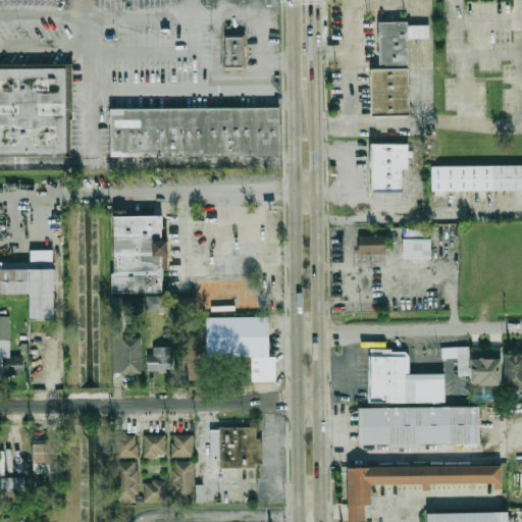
[(412,34),(412,63),(382,63),(381,17),(411,17),(411,20),(412,34)]
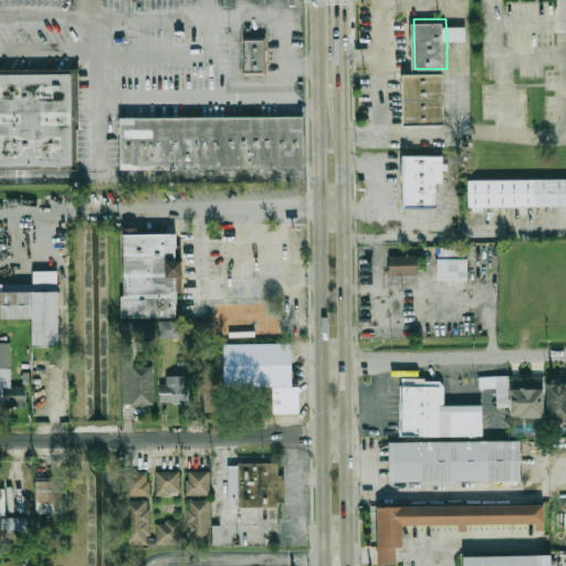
[(446,22),(469,22),(469,37),(447,37),(446,22)]
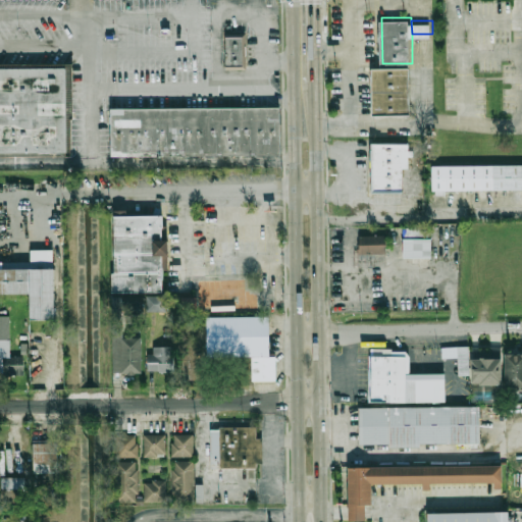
[(227,36),(246,36),(246,64),(227,64),(227,36)]
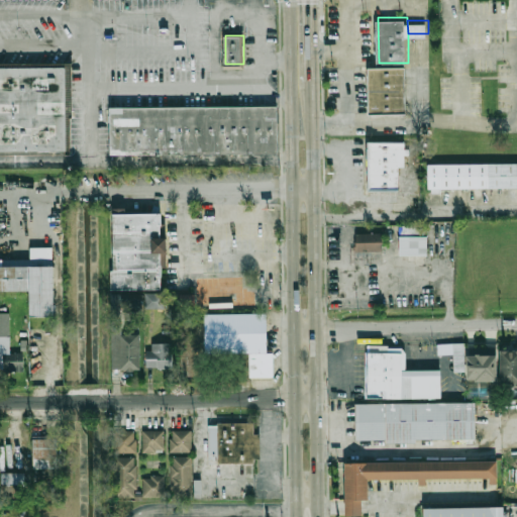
[(370,64),(372,112),(410,111),(408,63),(379,63),(370,64)]
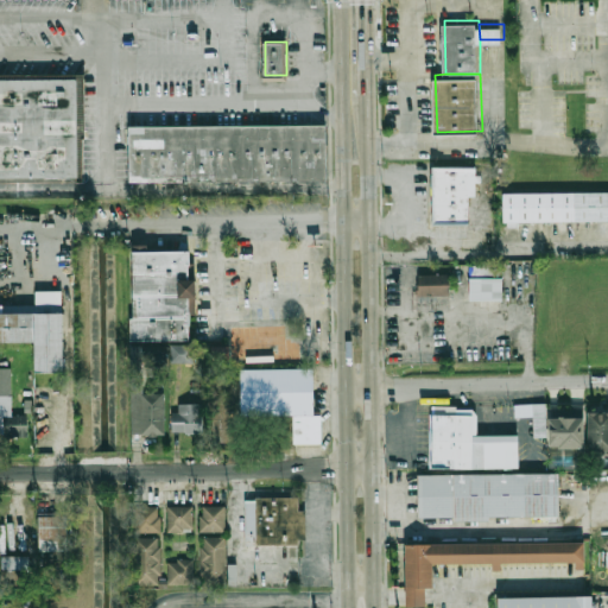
[(0,78),(78,78),(78,177),(0,177),(0,78)]
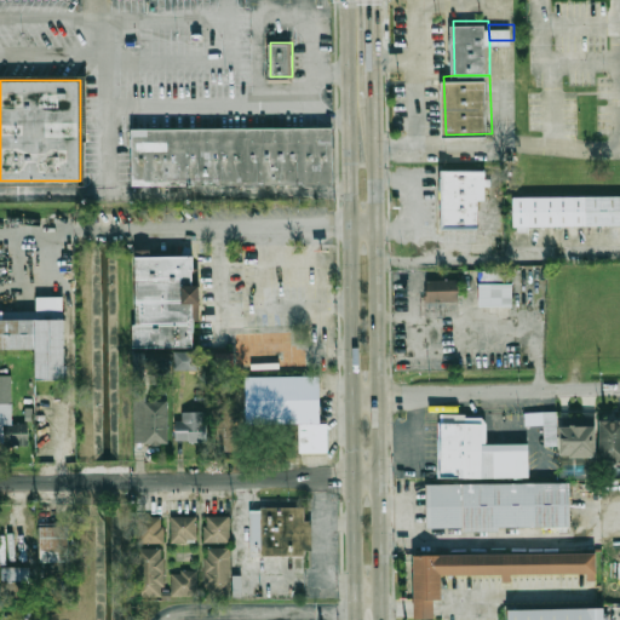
[(333,184),(132,185),(132,130),(332,128),(333,184)]
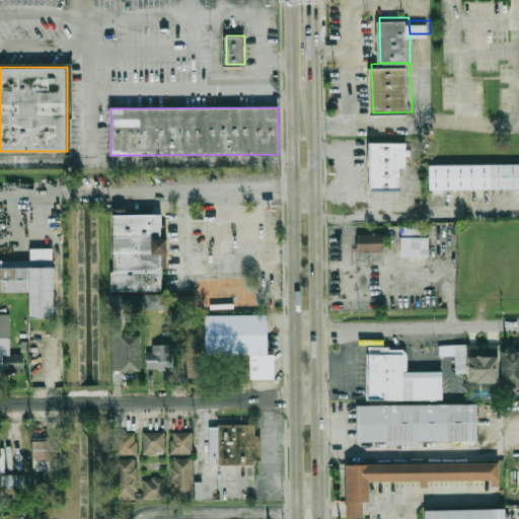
[(371,188),(371,141),(404,140),(405,188),(371,188)]
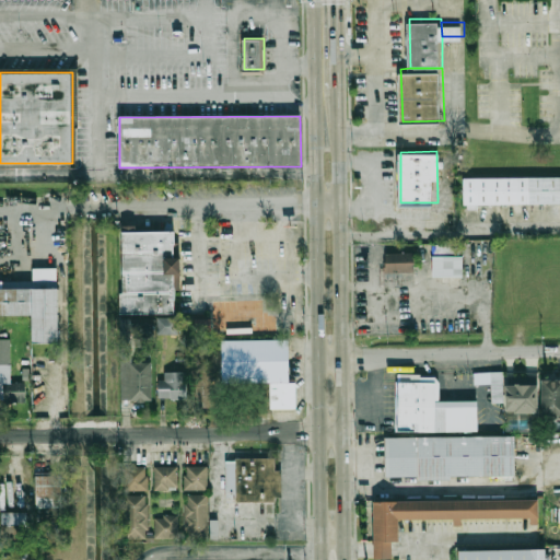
[(559,172),(559,199),(465,200),(465,174),(559,172)]
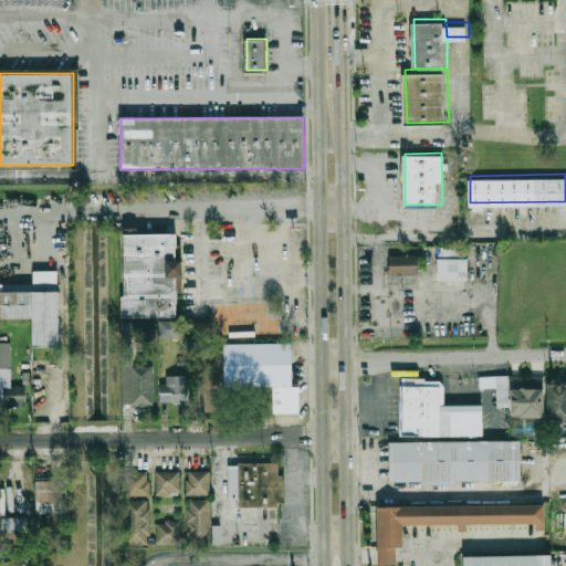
[(121,315),(121,233),(176,233),(175,316),(121,315)]
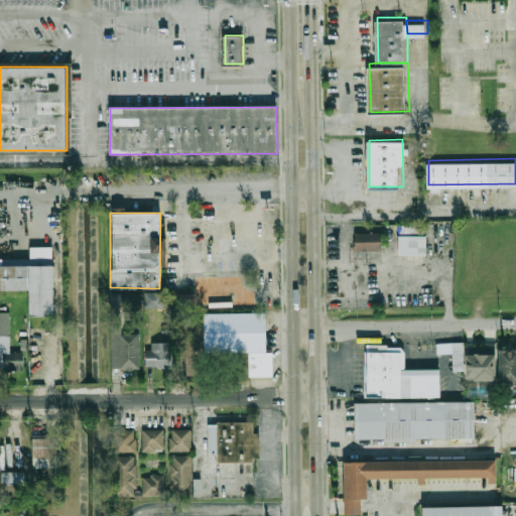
[(398,235),(405,235),(405,234),(412,234),(413,227),(399,226),(398,235)]
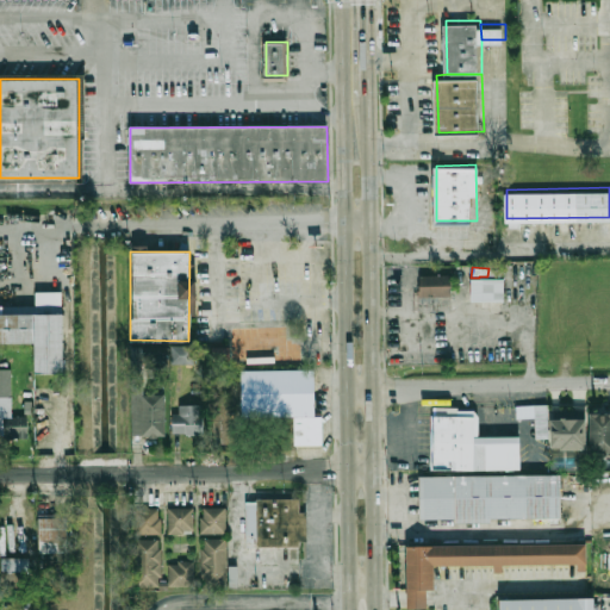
[(424,271),(454,269),(454,293),(424,293),(424,271)]
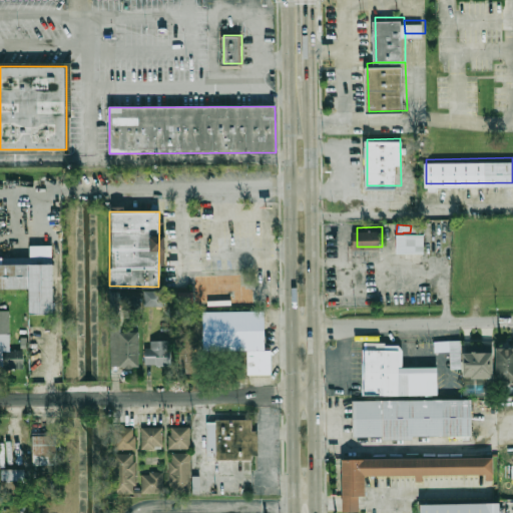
[(400,233),(426,232),(426,250),(401,250),(400,233)]
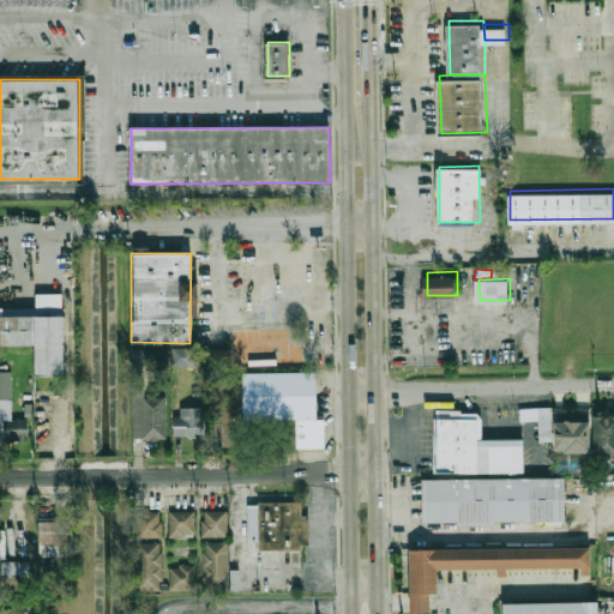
[(65,374),(32,375),(32,344),(0,344),(0,315),(61,315),(62,315),(62,361),(65,361),(65,374)]
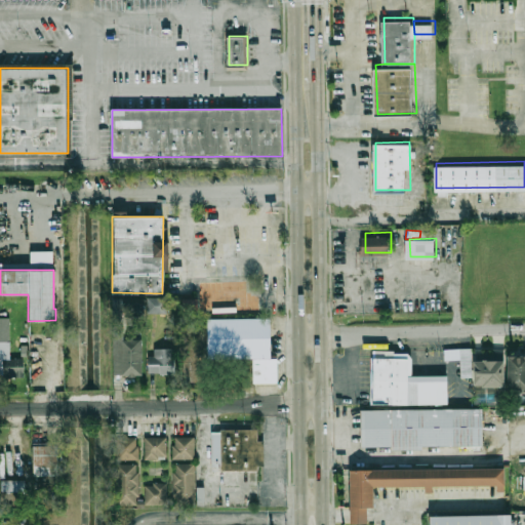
[(247,281),(200,280),(199,313),(266,313),(266,291),(247,291),(247,281)]
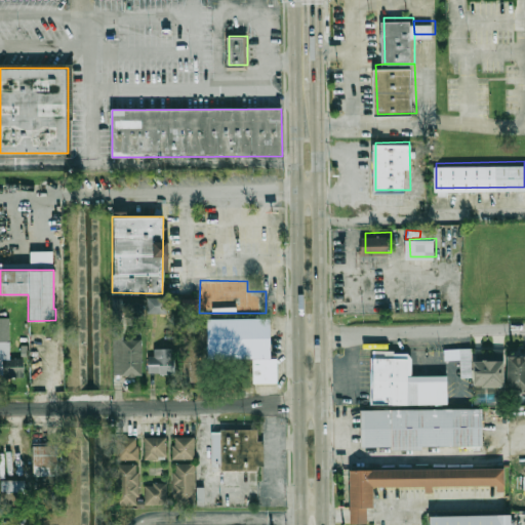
[(168,313),(168,297),(148,297),(148,313),(168,313)]
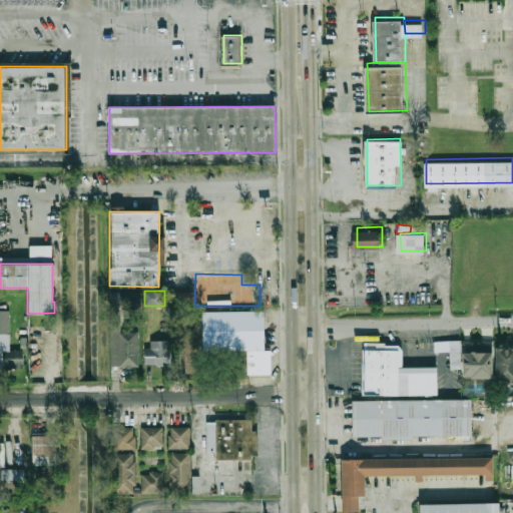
[(178,304),(193,304),(193,293),(178,293),(178,304)]
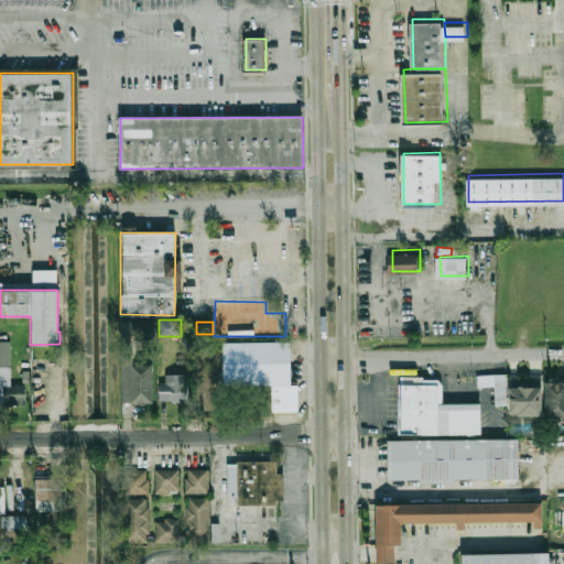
[(0,367),(10,367),(10,340),(0,340),(0,367)]
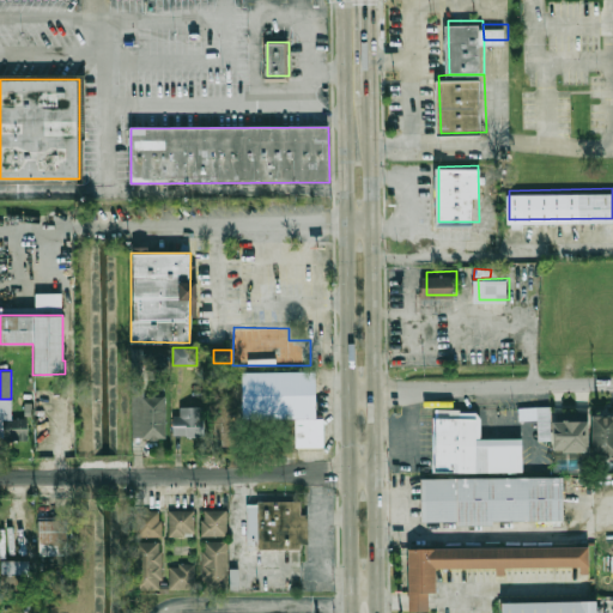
[(314,416),(240,416),(241,370),(314,371),(314,416)]
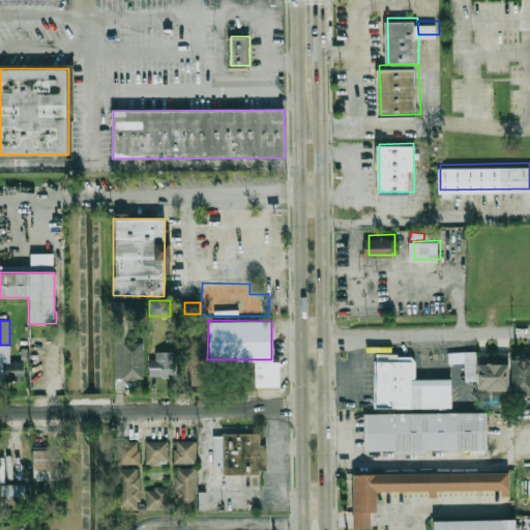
[(142,378),(112,378),(113,342),(142,342),(142,378)]
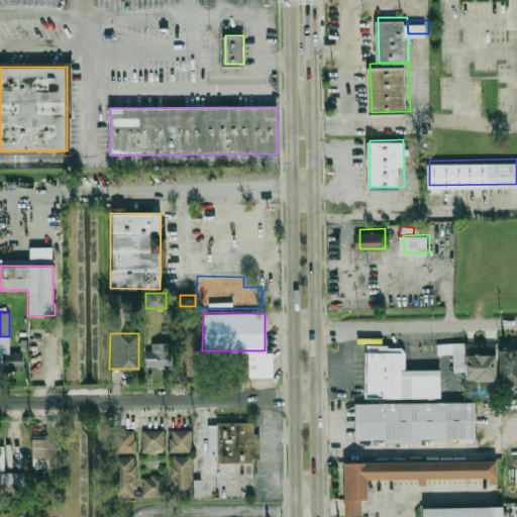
[(171,368),(156,368),(156,367),(145,367),(145,350),(149,350),(149,343),(170,343),(171,368)]
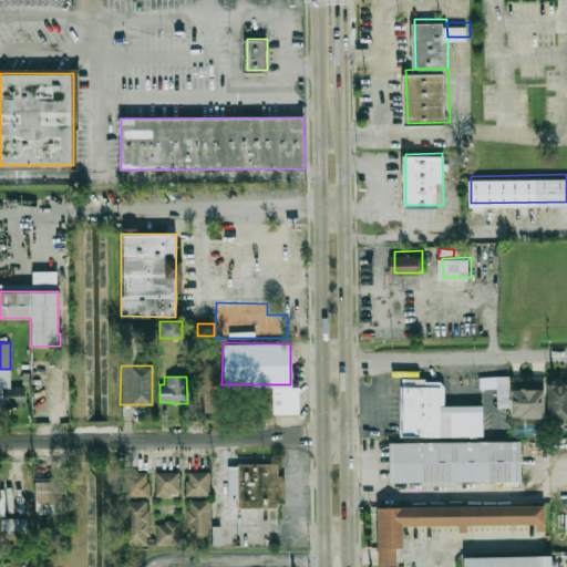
[(509,408),(508,377),(496,377),(497,408),(509,408)]
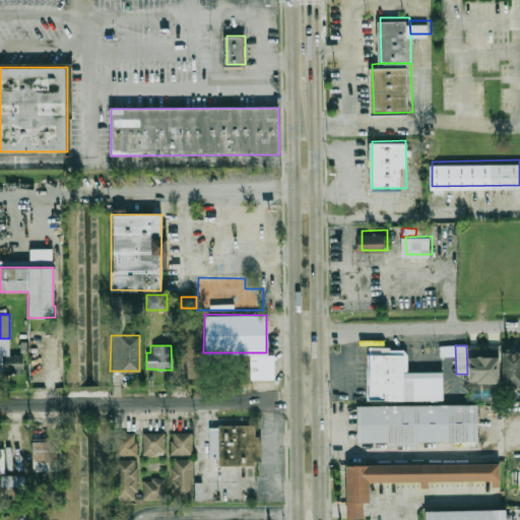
[(372,346),(409,346),(410,371),(448,370),(448,398),(373,398),(372,346)]
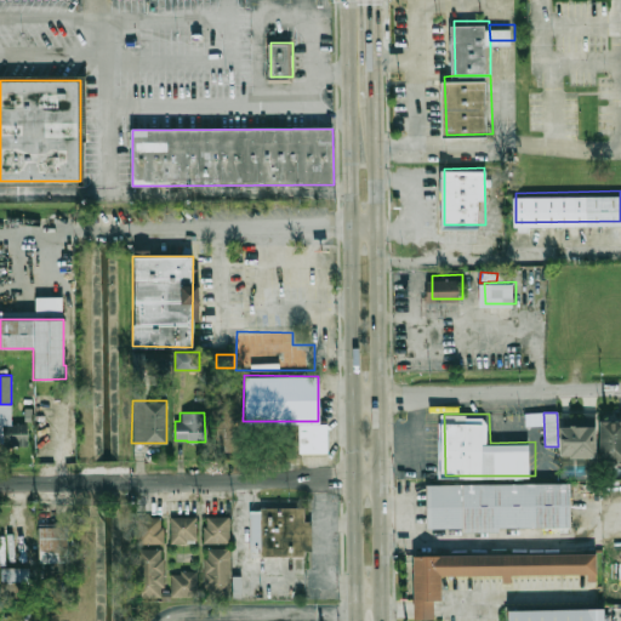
[(620,422),(603,422),(603,461),(620,461),(620,422)]
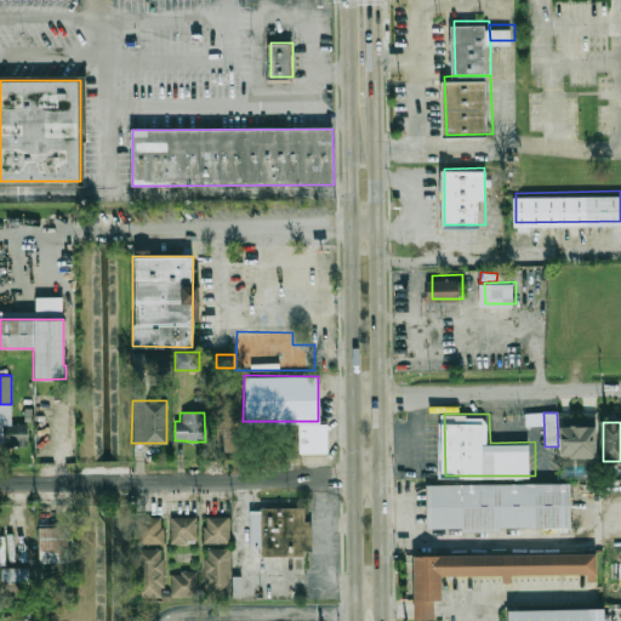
[(298,453),(298,423),(328,423),(328,453),(298,453)]
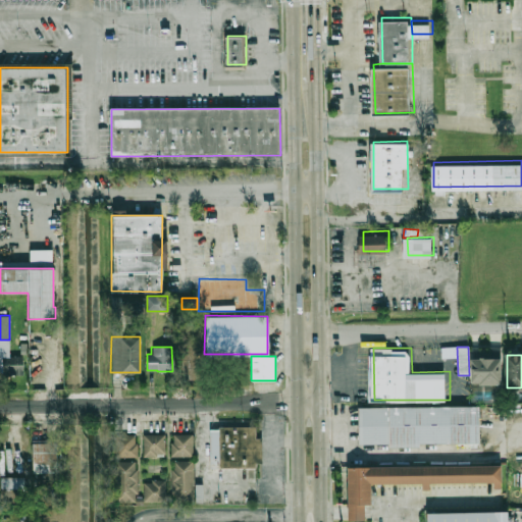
[(25,357),(3,357),(3,375),(25,375),(25,357)]
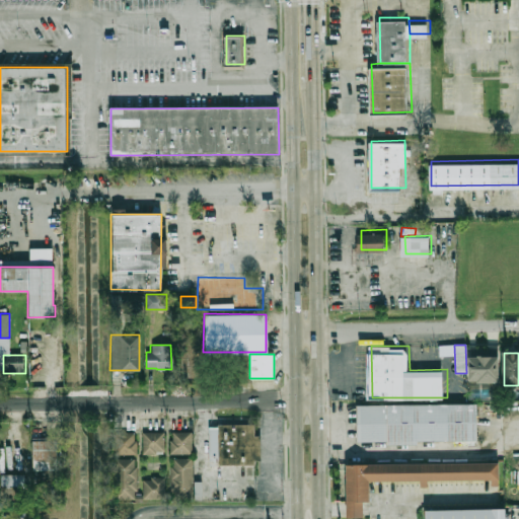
[(469,379),(469,355),(500,355),(500,381),(479,381),(479,379),(469,379)]
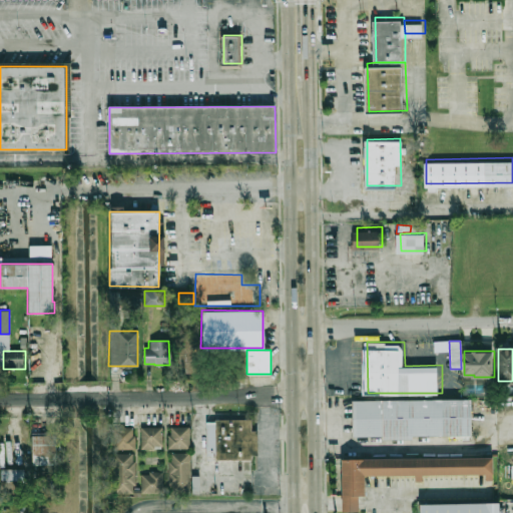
[(355,398),(473,398),(473,434),(355,434),(355,398)]
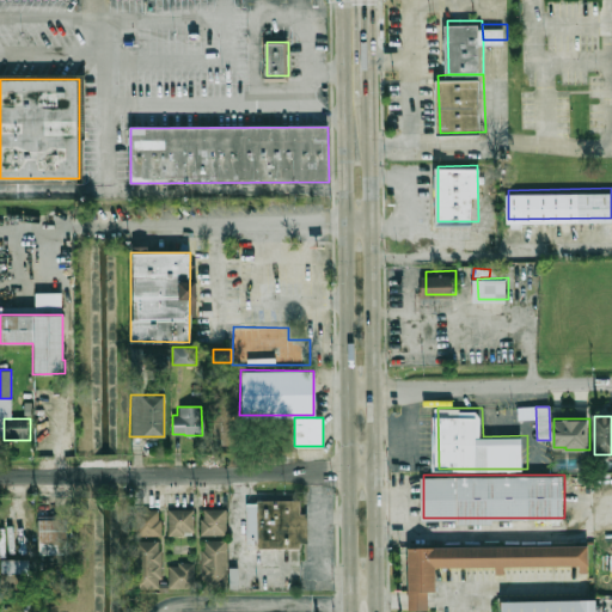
[(261,496),(303,496),(303,510),(310,510),(311,539),(303,539),(303,544),(261,545),(261,500),(261,496)]
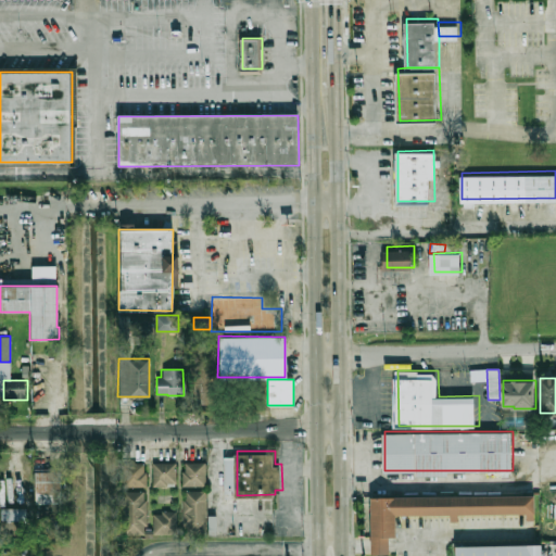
[(237,454),(227,454),(227,495),(237,495),(237,454)]
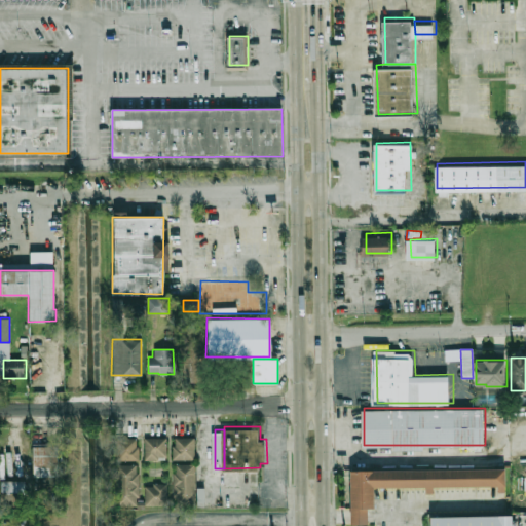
[(147,435),(170,435),(170,456),(147,456),(147,435)]
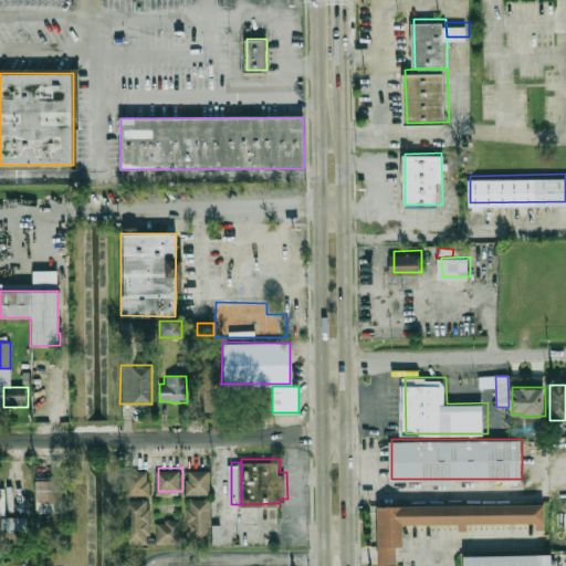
[(191,468),(212,468),(212,491),(191,492),(191,468)]
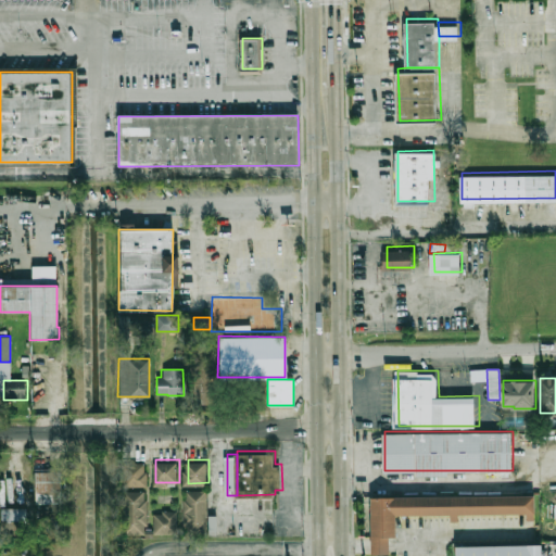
[(126,460),(147,460),(147,482),(126,482),(126,460)]
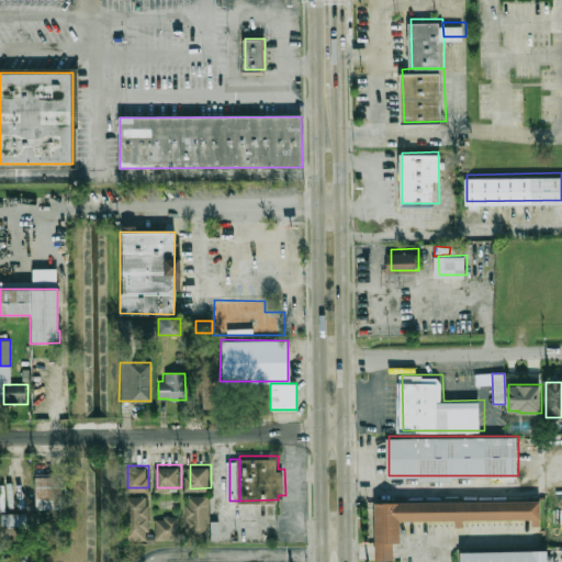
[(36,508),(57,508),(57,499),(64,499),(64,476),(36,476),(36,508)]
